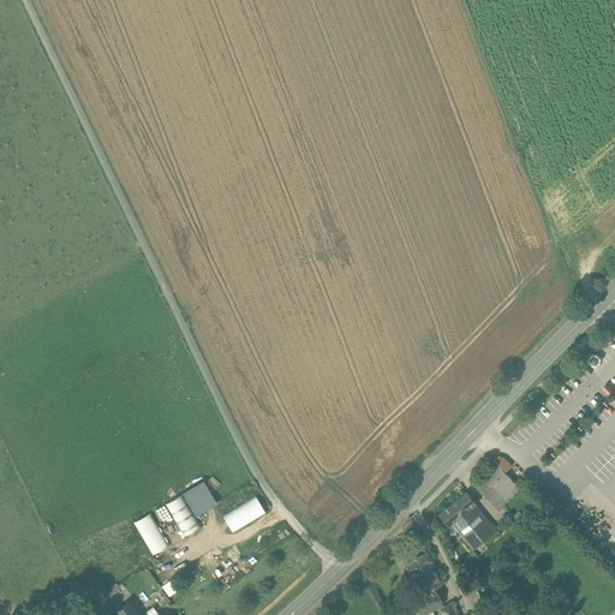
[(512,466),(505,458),(500,457),(494,461),(497,465),(506,472),(512,466)]
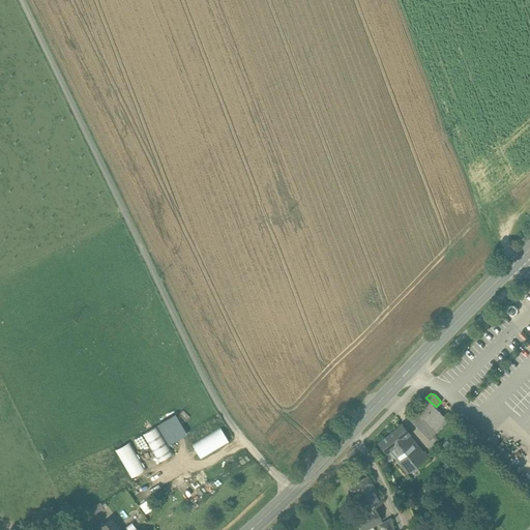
[(429,401),(410,419),(430,439),(449,420),(436,407),(429,401)]
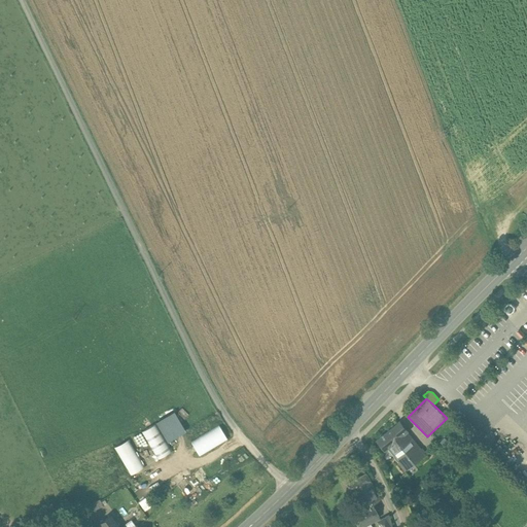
[(141,429),(156,459),(172,452),(167,442),(187,432),(177,412),(141,429)]
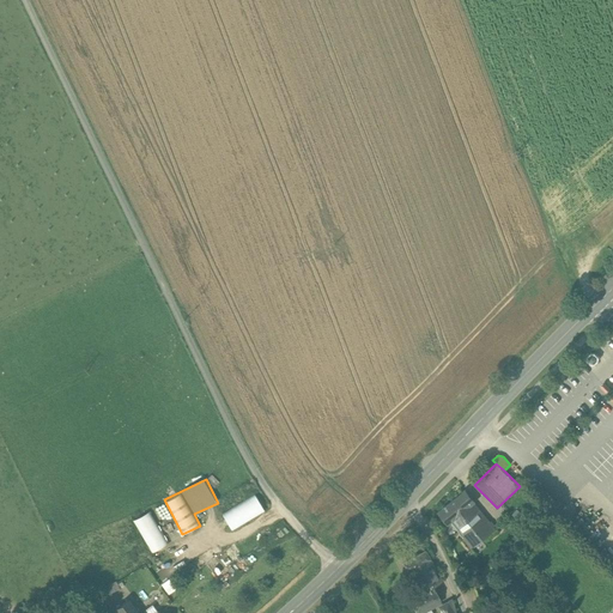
[(466,490),(437,514),(447,525),(449,522),(472,548),(496,529),(474,503),(474,502),(466,490)]
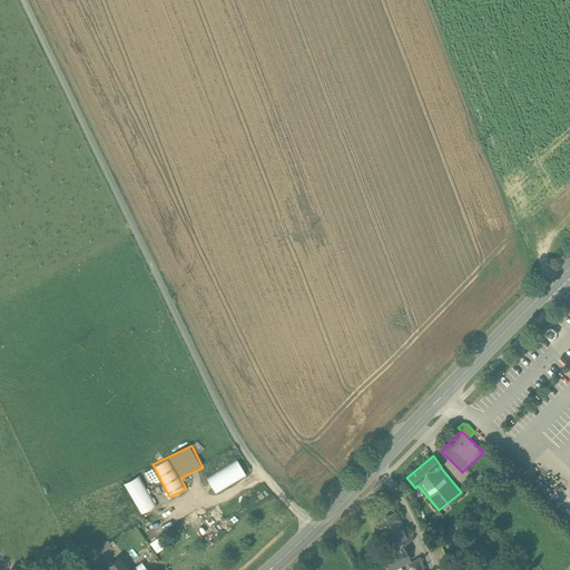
[(217,492),(247,474),(238,458),(207,477),(217,492)]
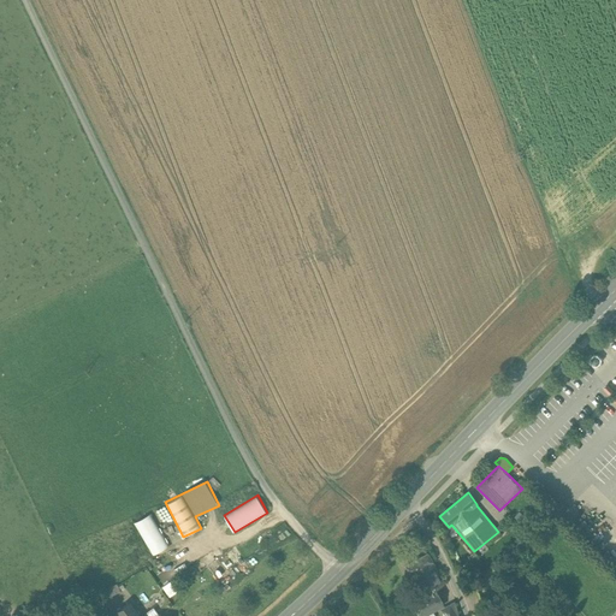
[(152,513),(134,522),(152,556),(170,546),(152,513)]
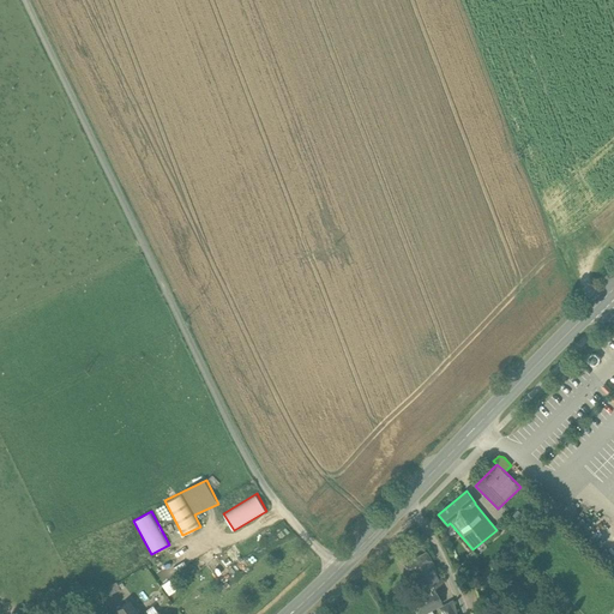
[(443,582),(426,552),(404,564),(420,593),(411,597),(420,613),(421,613),(441,603),(433,587),(443,582)]
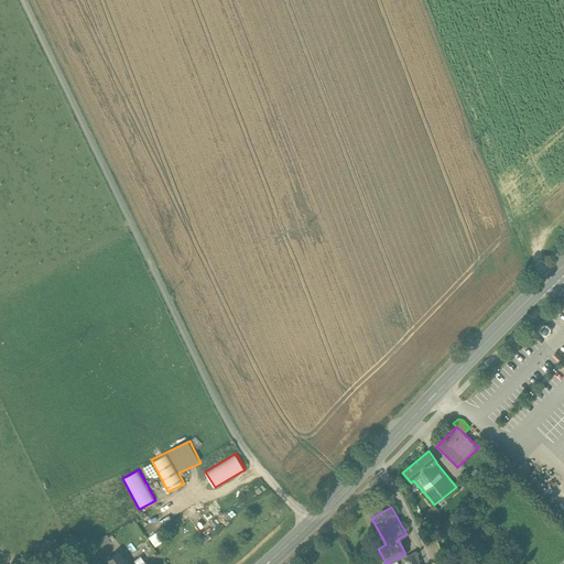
[(149,537),(154,546),(162,542),(155,532),(149,537)]
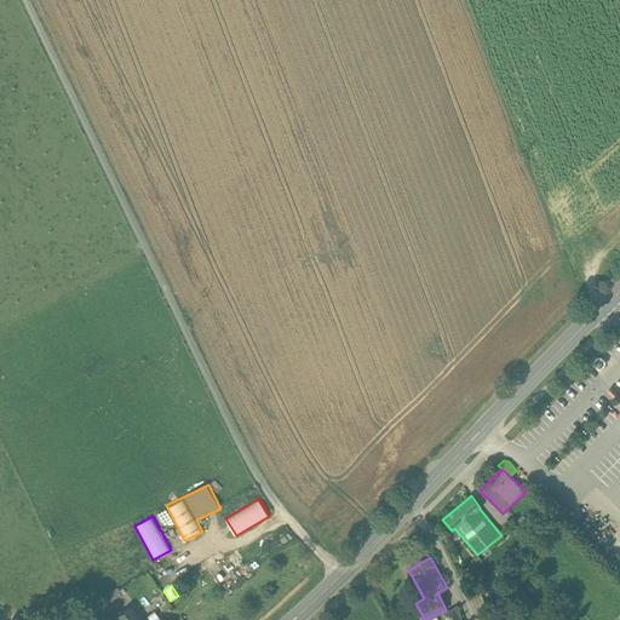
[(118,587),(107,593),(110,600),(121,595),(118,587)]
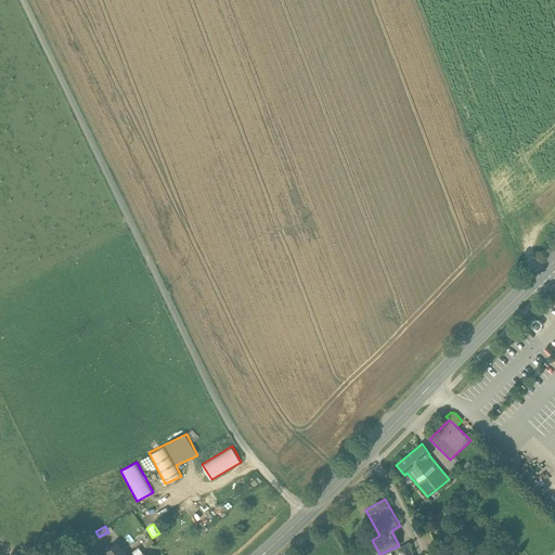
[(125,554),(116,543),(105,551),(107,554),(125,554)]
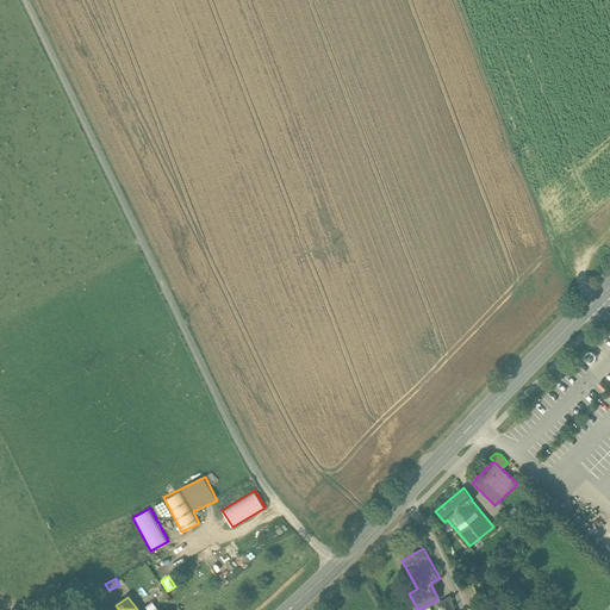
[(454,609),(449,597),(436,604),(439,609),(454,609)]
